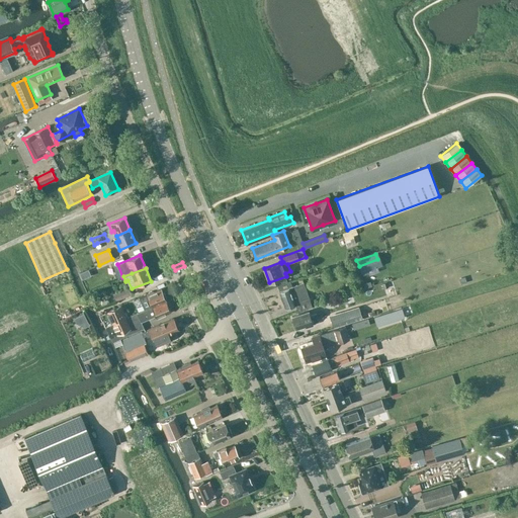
[(264,285),(265,291),(278,287),(277,281),(264,285)]
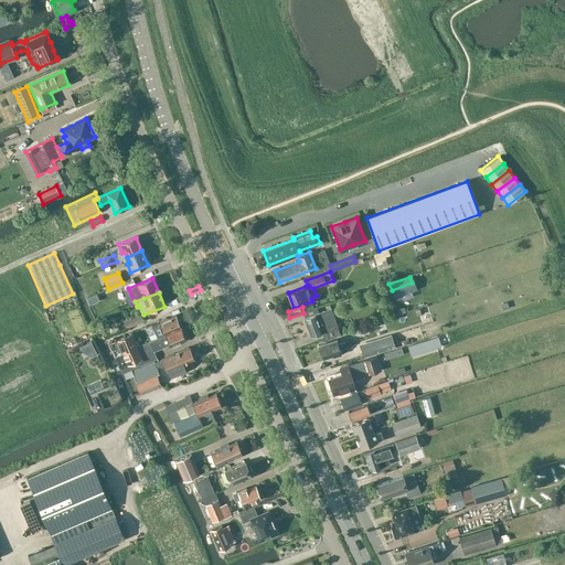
[(326,340),(340,334),(331,308),(305,318),(311,337),(322,332),(326,340)]
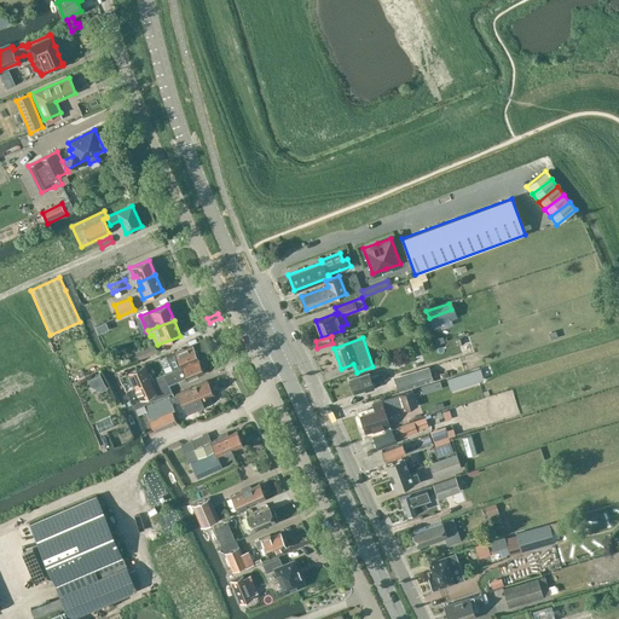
[(139,359),(157,352),(155,343),(136,352),(139,359)]
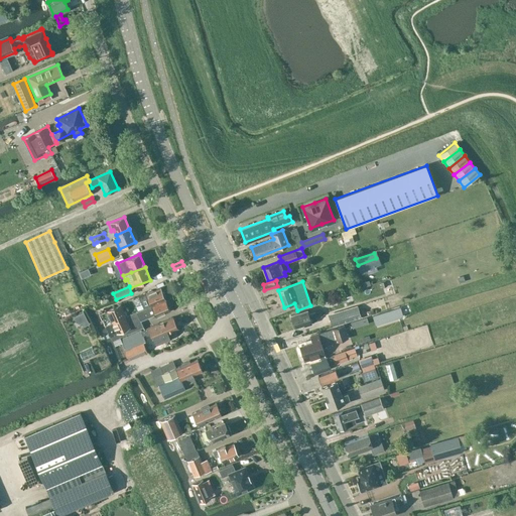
[(151,305),(165,299),(164,298),(165,296),(163,292),(162,292),(160,288),(153,291),(152,290),(146,293),(146,294),(141,296),(144,302),(149,300),(151,305)]
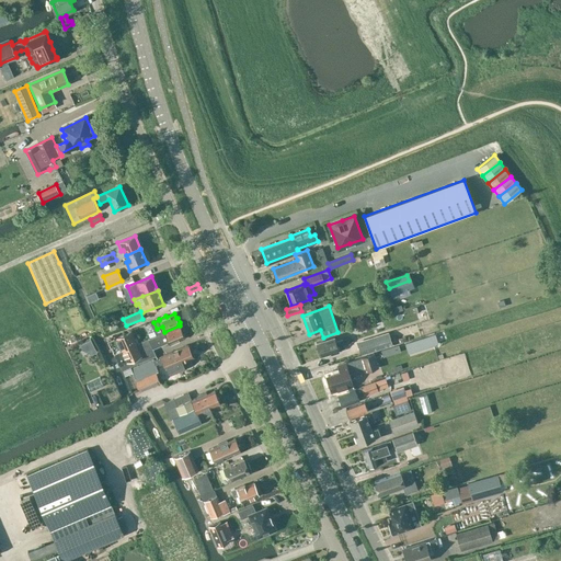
[(164,332),(148,339),(152,348),(168,341),(170,345),(178,342),(178,341),(185,338),(183,333),(184,331),(182,327),(180,327),(180,325),(164,332)]
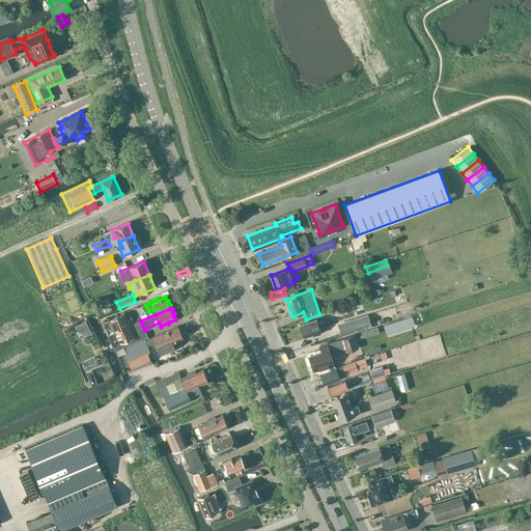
[(371,320),(379,318),(375,312),(369,314),(371,320)]
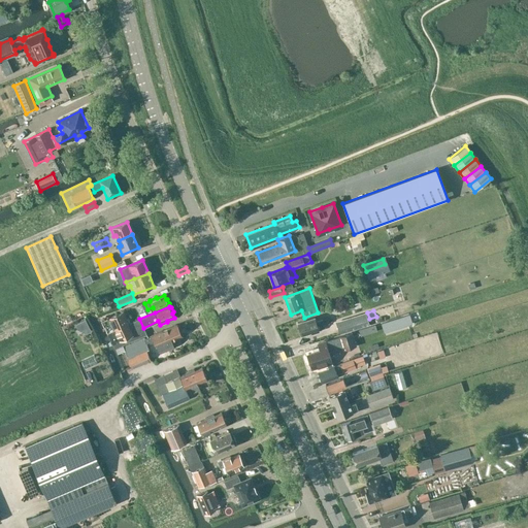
[(99,317),(106,333),(114,330),(128,324),(123,311),(109,318),(107,314),(99,317)]
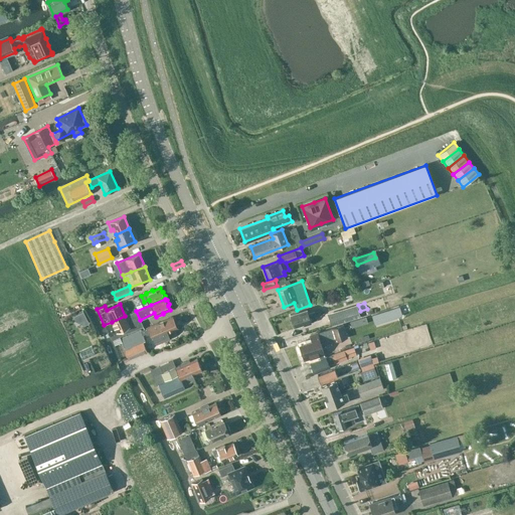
[(398,307),(372,316),(374,324),(401,315),(398,307)]
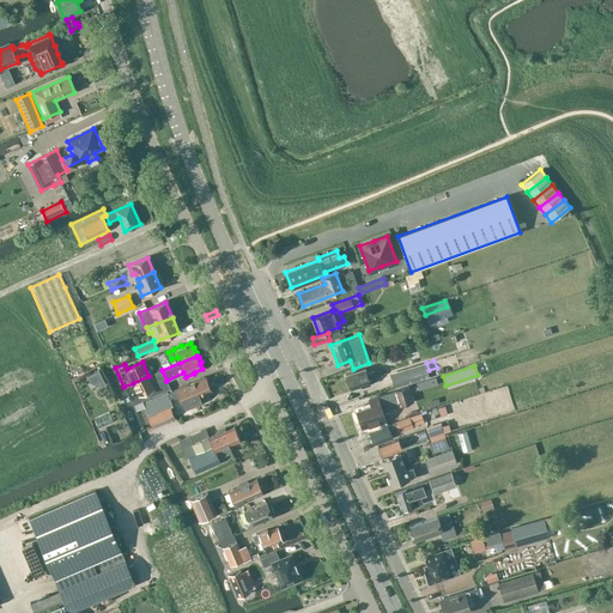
[(425,366),(390,377),(394,388),(429,377),(425,366)]
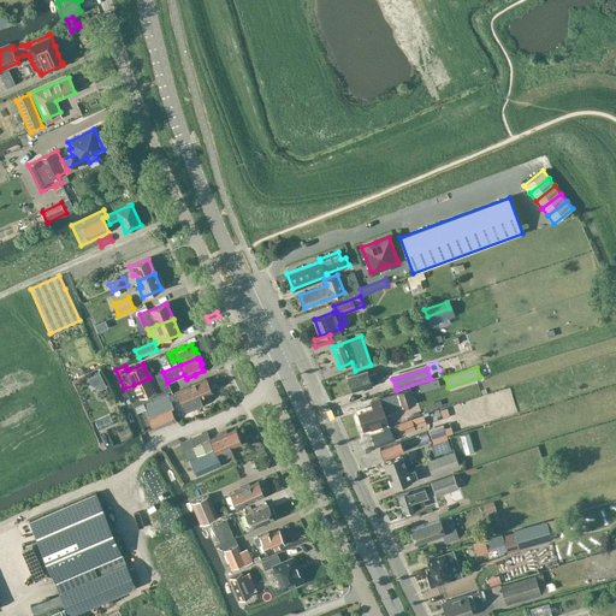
[(367,371),(347,377),(351,391),(362,388),(363,389),(372,386),(372,384),(379,381),(379,379),(377,373),(368,375),(367,371)]
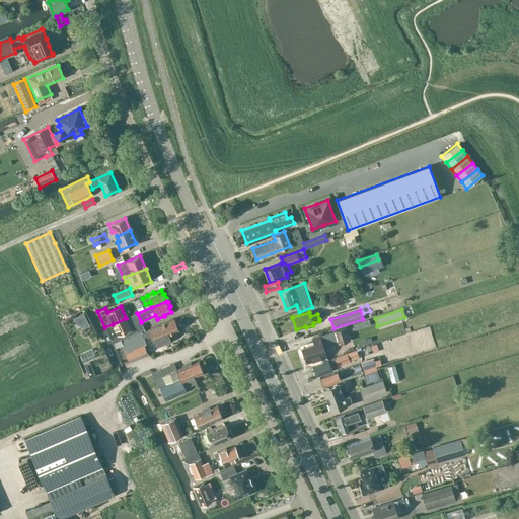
[(137,313),(126,318),(113,324),(104,327),(113,343),(120,340),(144,328),(141,322),(137,313)]
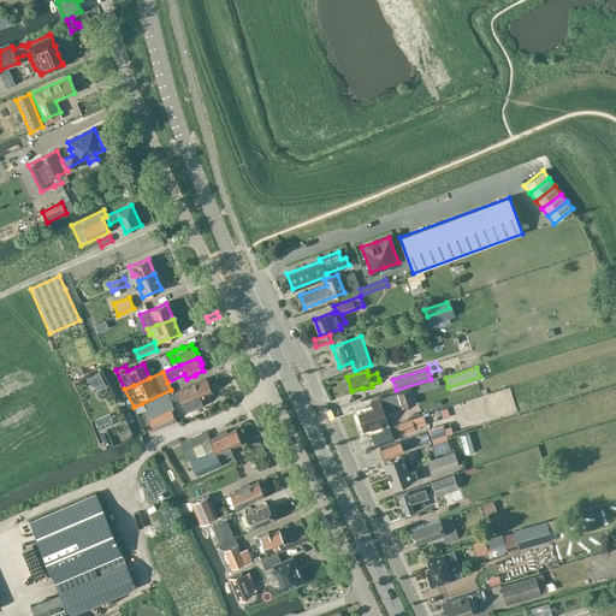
[(176,421),(171,409),(173,408),(171,401),(179,397),(183,404),(185,403),(188,410),(187,410),(187,412),(203,404),(200,397),(212,392),(209,388),(212,385),(209,380),(207,380),(206,379),(175,392),(143,406),(154,430),(176,421)]
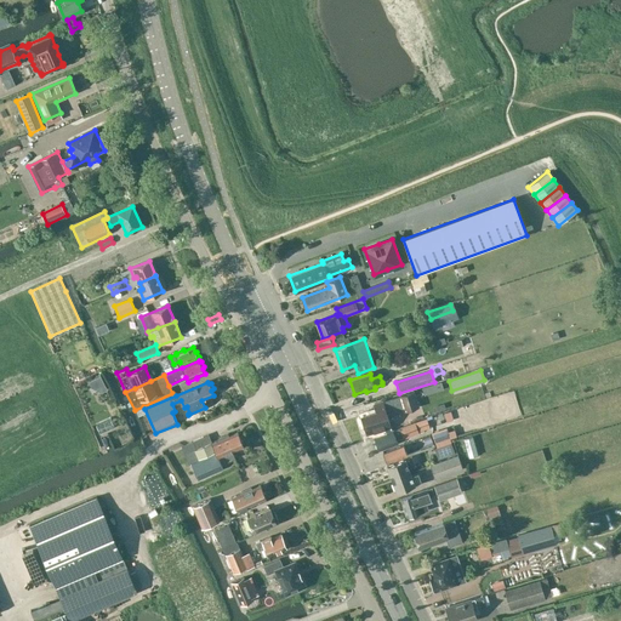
[(404,411),(419,408),(414,392),(375,404),(376,411),(362,416),(366,433),(389,426),(386,414),(403,408),(404,411)]
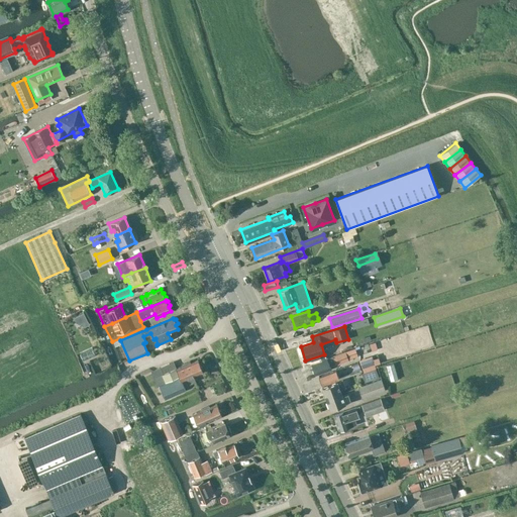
[(327,357),(311,364),(315,376),(331,370),(330,368),(348,360),(345,352),(327,358),(327,357)]
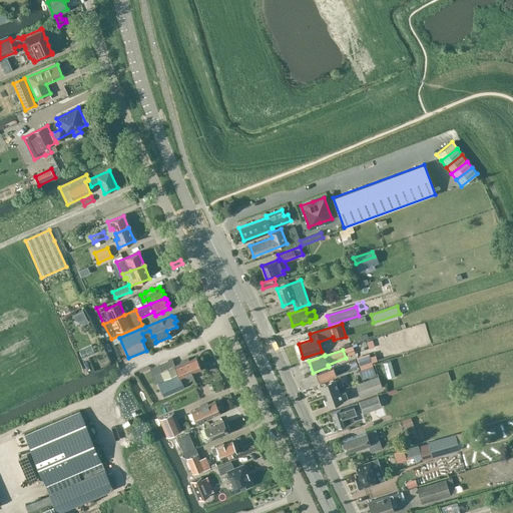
[(369,355),(357,359),(360,367),(372,364),(369,355)]
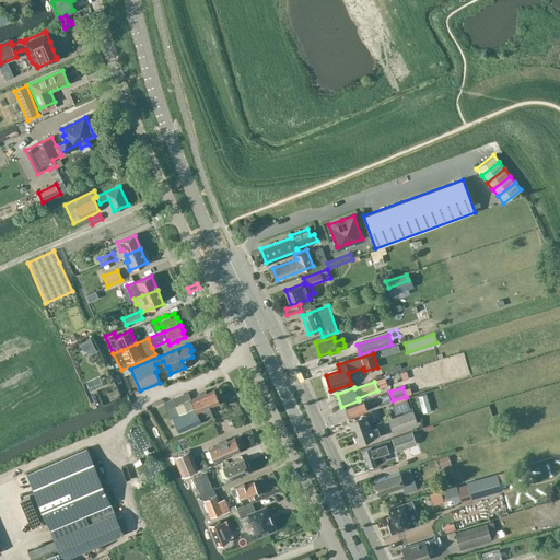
[(424,389),(419,391),(423,408),(429,407),(424,389)]
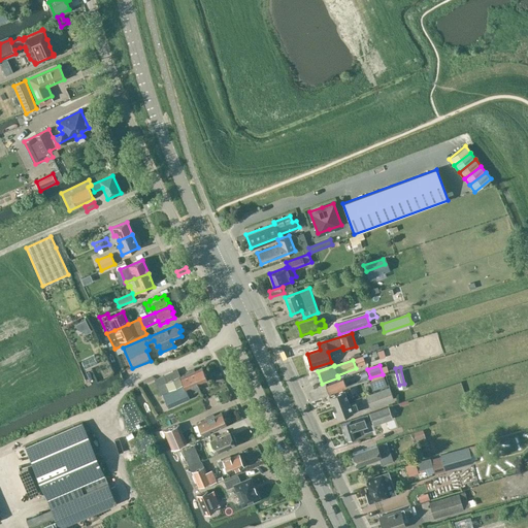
[(168,407),(190,398),(188,394),(197,390),(195,385),(207,380),(206,378),(206,375),(204,373),(202,368),(194,371),(193,370),(186,373),(167,382),(164,375),(156,378),(162,394),(168,407)]
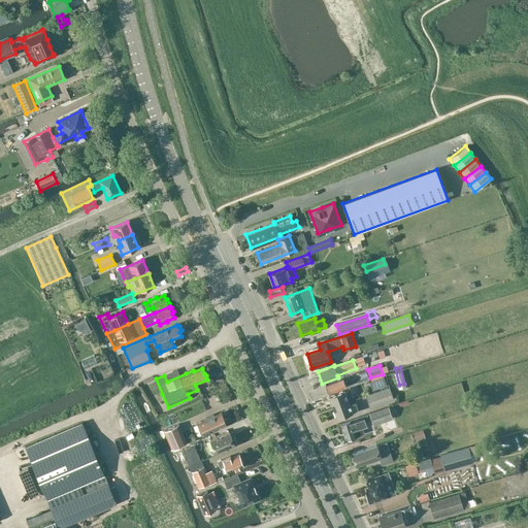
[(384,377),(369,382),(372,390),(387,386),(384,377)]
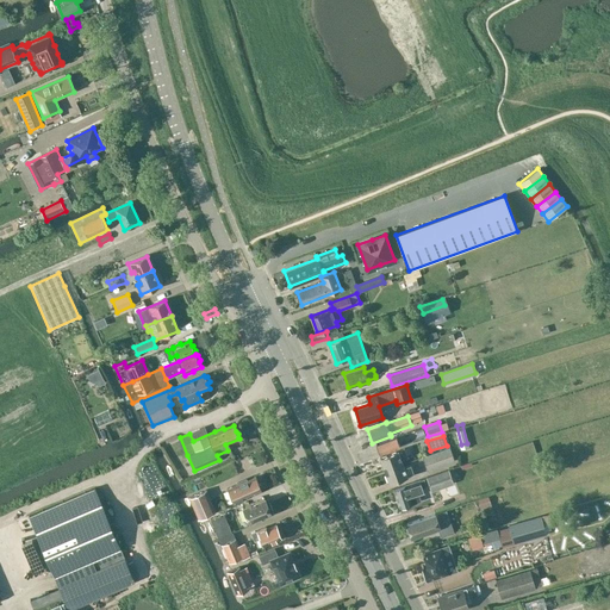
[(396,437),(383,442),(377,444),(379,454),(399,447),(396,437)]
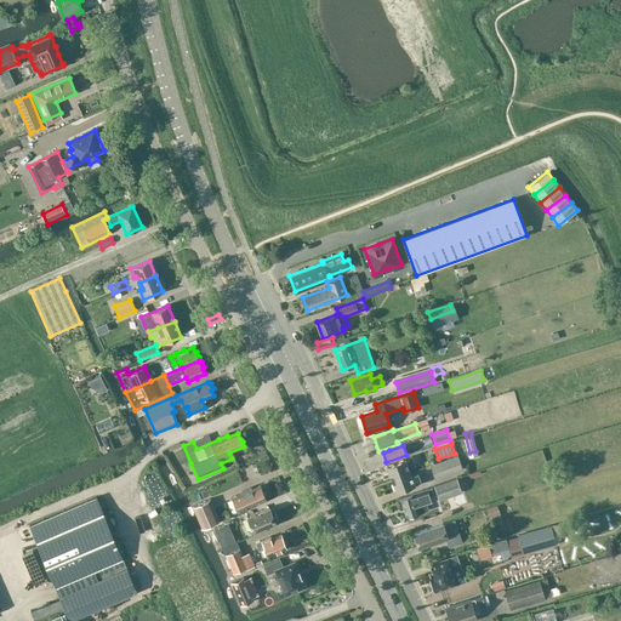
[(436,479),(463,469),(459,456),(431,466),(436,479)]
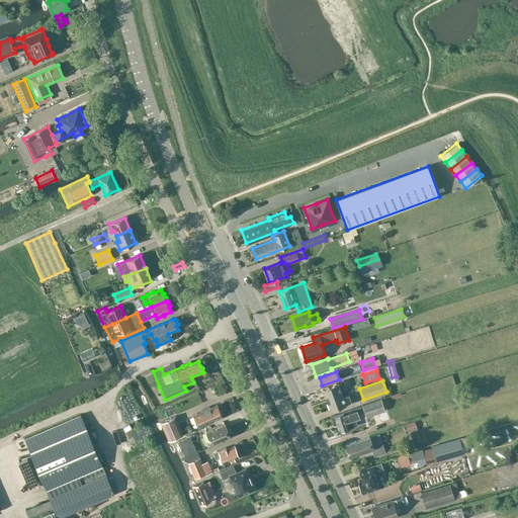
[(323,389),(327,400),(342,394),(341,391),(346,389),(343,381),(338,383),(338,382),(323,389)]
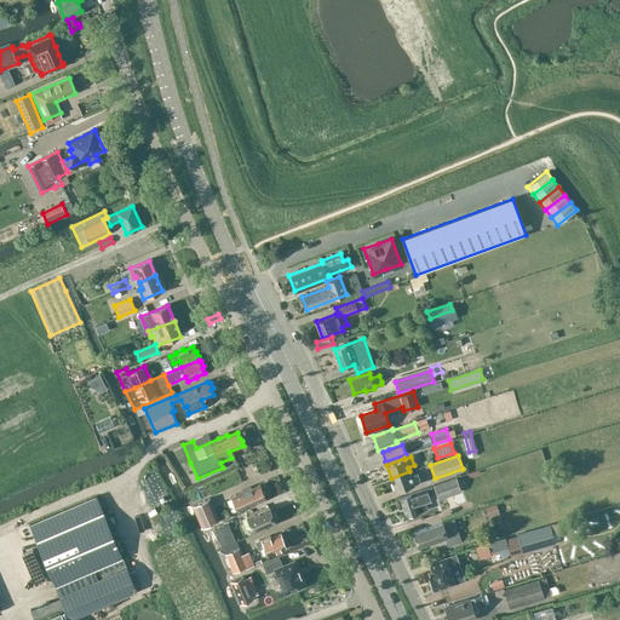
[(409,471),(391,478),(396,492),(414,484),(420,482),(418,472),(411,475),(409,471)]
